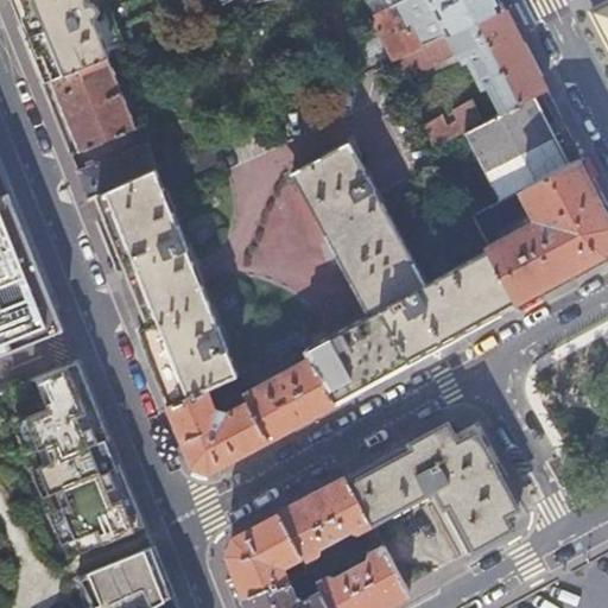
[(19,0),(35,38),(24,43),(32,63),(39,84),(49,80),(107,57),(125,50),(103,0),(19,0)]
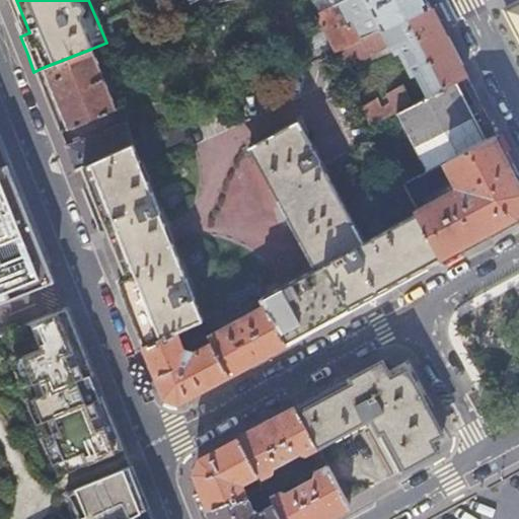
[(179,0),(186,11),(226,0),(179,0)]
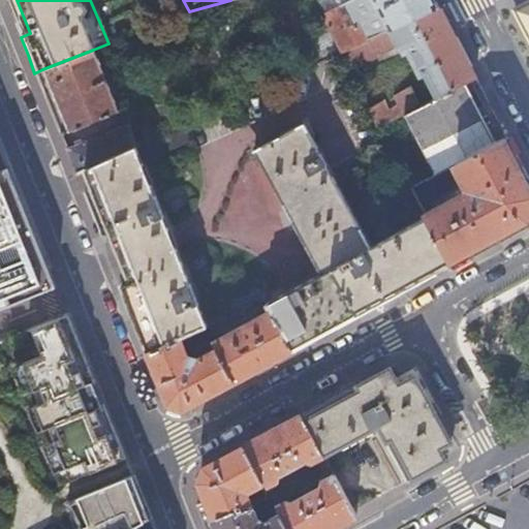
[(332,0),(315,0),(324,17),(322,18),(327,26),(339,52),(343,51),(355,44),(332,0)]
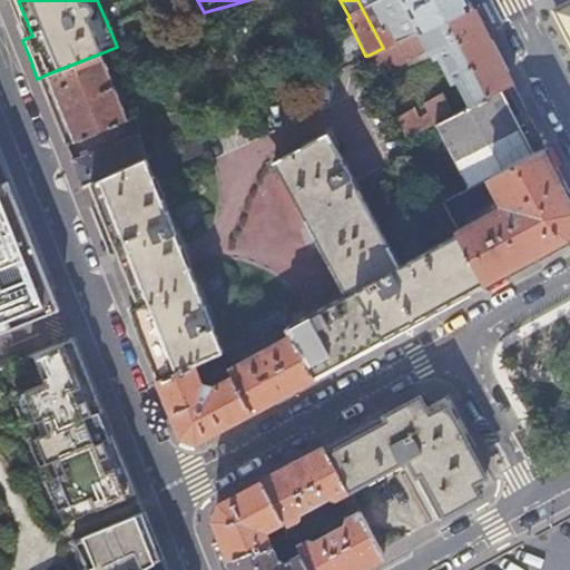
[(367,0),(390,45),(396,42),(389,28),(385,22),(408,11),(419,32),(472,7),(468,0),(367,0)]
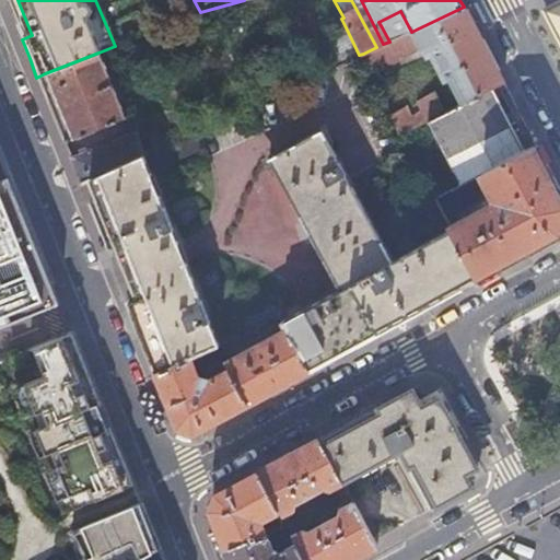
[(559,2),(544,11),(559,43),(559,2)]
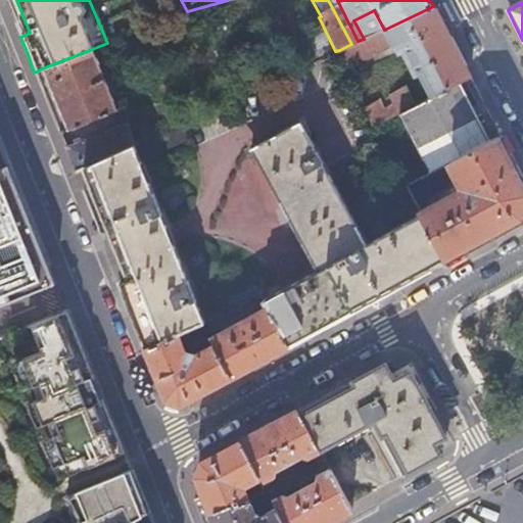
[(358,41),(351,44),(339,50),(344,61),(359,55),(360,57),(391,44),(393,49),(402,45),(430,97),(459,83),(470,77),(463,62),(461,58),(453,43),(441,21),(433,6),(384,30),(374,34),(364,39),(358,41)]
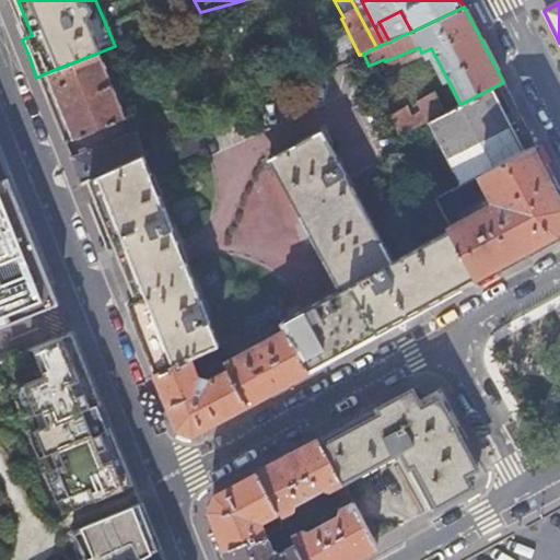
[(400,36),(411,32),(400,11),(378,22),(382,27),(393,22),(400,36)]
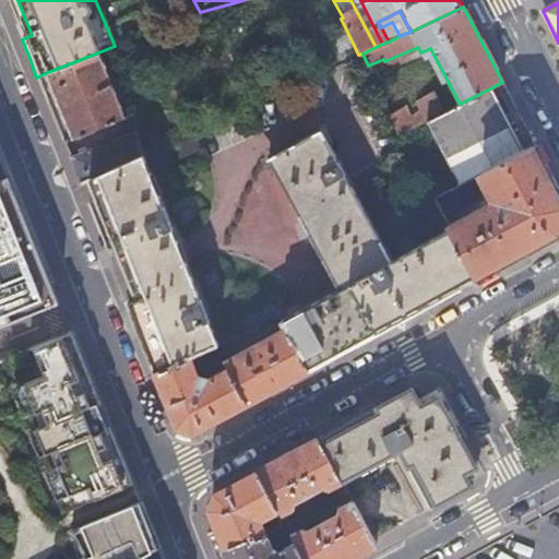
[(381,27),(389,42),(400,36),(392,22),(381,27)]
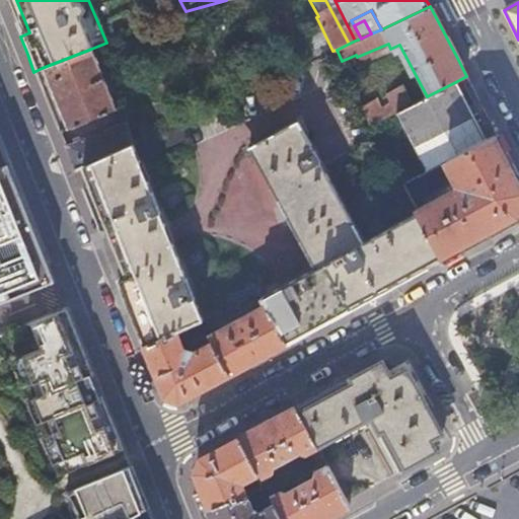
[(332,51),(320,25),(297,38),(309,62),(332,51)]
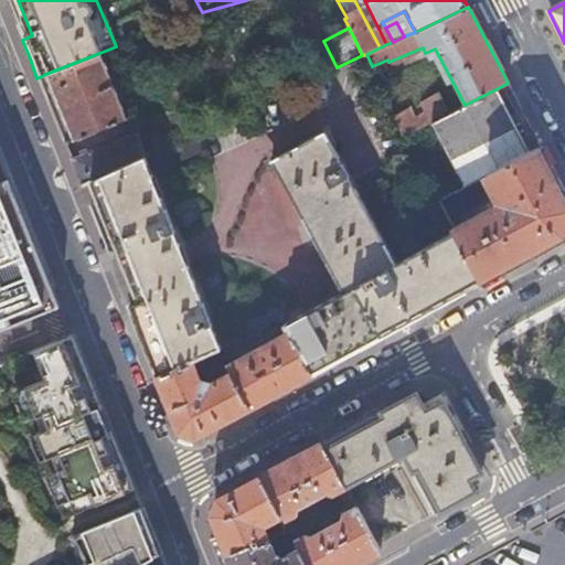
[(99,53),(45,74),(50,85),(72,140),(126,118),(99,53)]
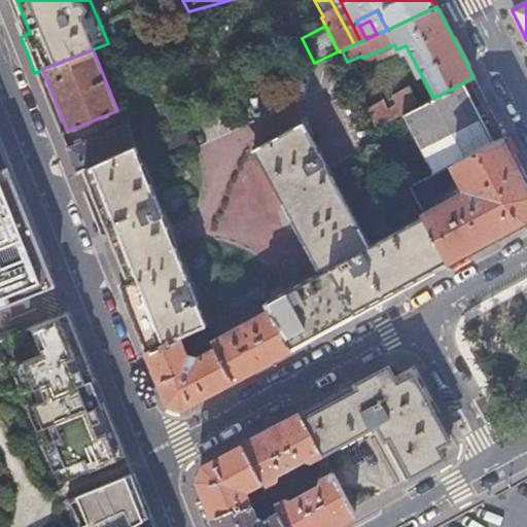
[(462,83),(433,98),(419,106),(401,115),(432,175),(446,168),(455,164),(494,143),(479,113),(462,83)]
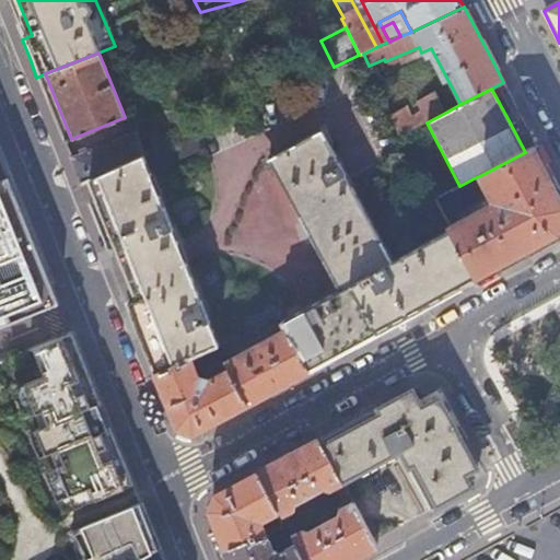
[(421,109),(427,123),(445,113),(433,90),(417,100),(421,109)]
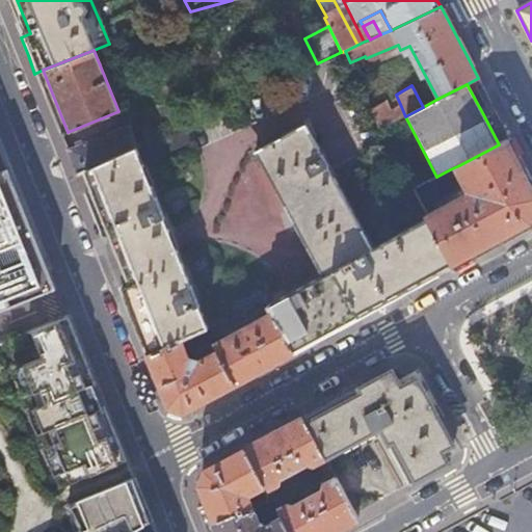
[(383,100),(369,108),(378,131),(393,123),(389,111),(383,100)]
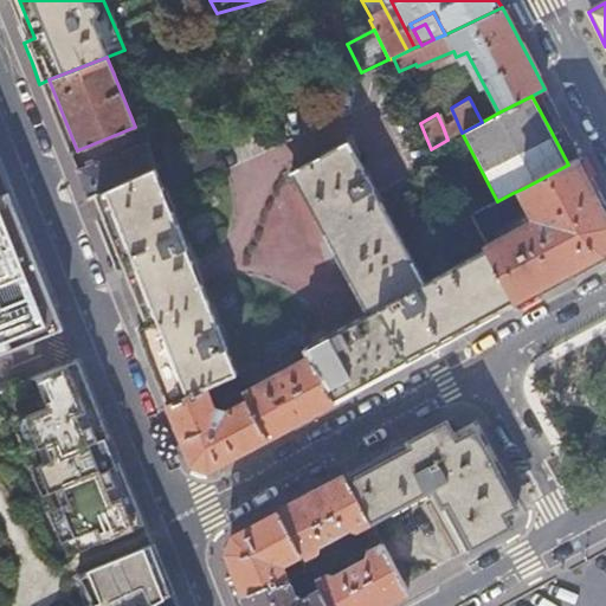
[(456,118),(443,127),(447,140),(462,133),(456,118)]
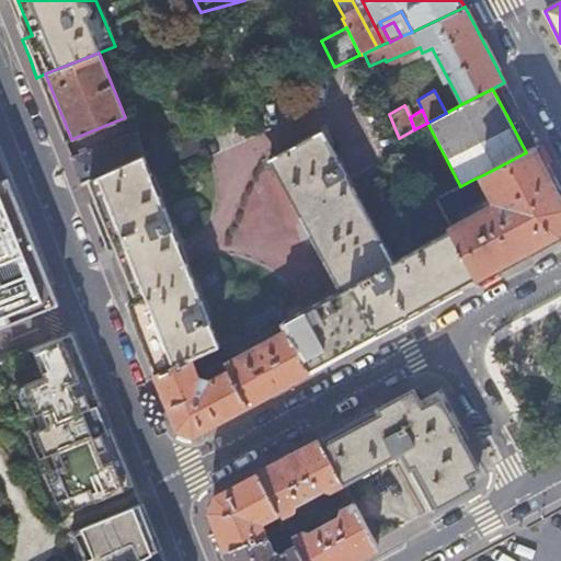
[(477,281),(450,231),(393,261),(321,129),(266,158),(338,290),(279,320),(283,328),(308,371),(320,365),(477,281)]
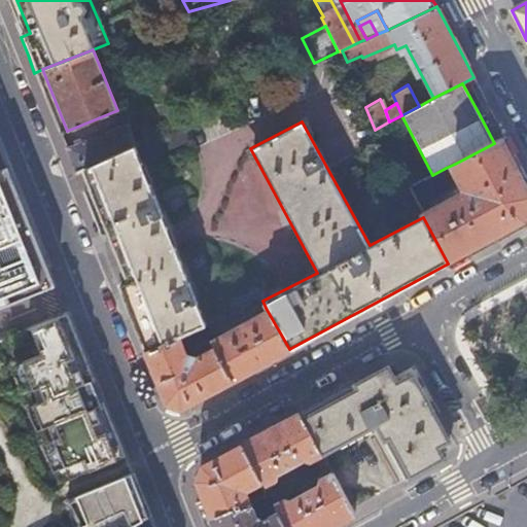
[(126,124),(65,148),(74,173),(83,169),(135,145),(126,124)]
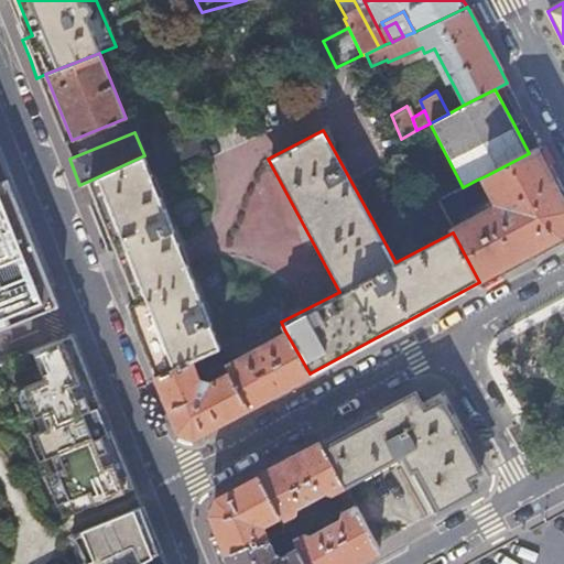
[(126,274),(136,300),(128,304),(156,376),(219,346),(183,258),(176,240),(149,174),(201,150),(193,133),(144,155),(89,181),(126,274)]
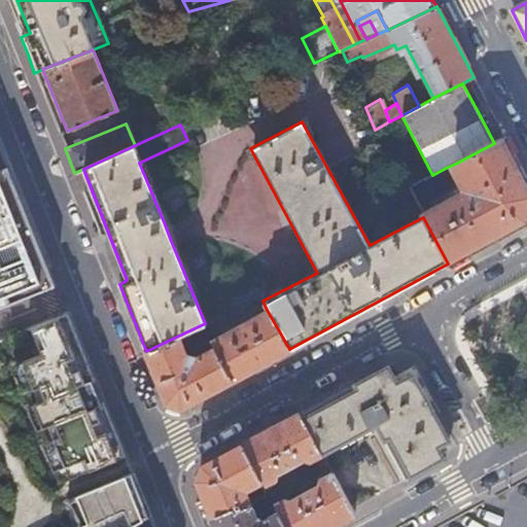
[(422,216),(423,217),(448,264),(471,251),(526,221),(526,180),(522,171),(513,154),(505,139),(504,137),(494,143),(455,164),(469,190),(422,216)]
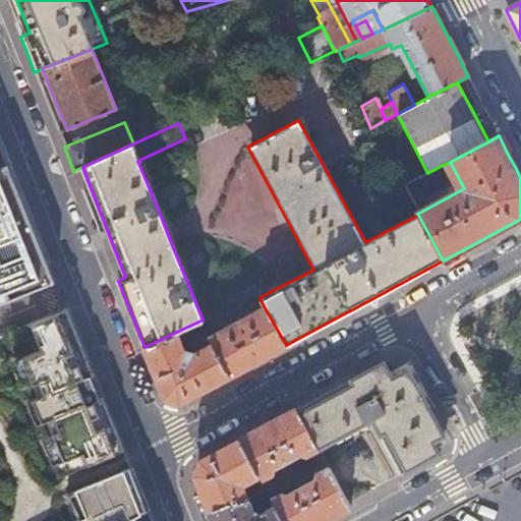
[(500,137),(507,153),(512,150),(505,135),(500,137)]
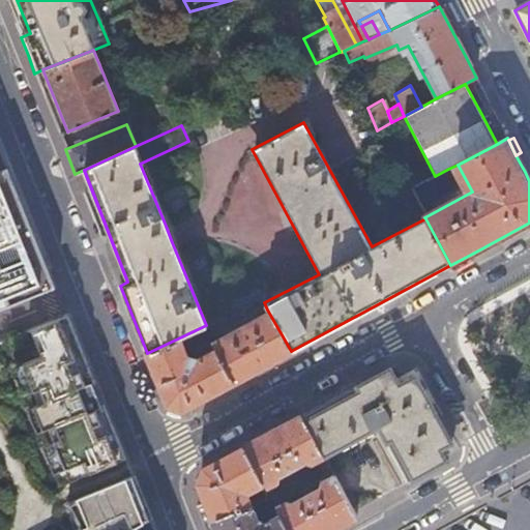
[(0,308),(56,287),(2,153),(0,148),(0,308)]
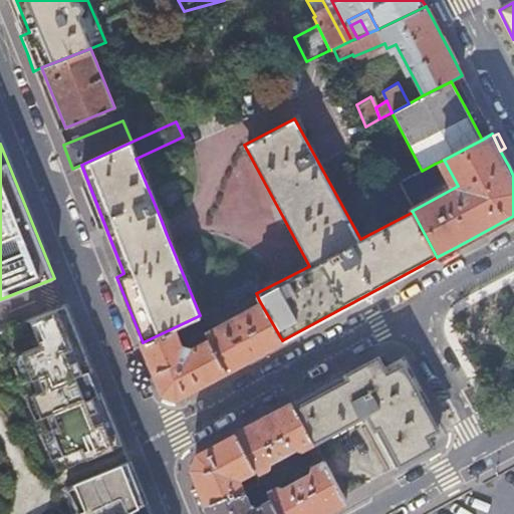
[(422,171),(397,184),(407,201),(443,181),(435,164),(422,171)]
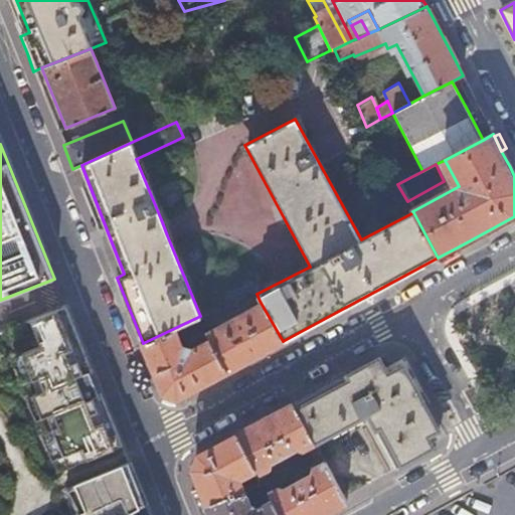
[(207,313),(200,316),(143,343),(163,393),(170,395),(177,398),(203,384),(255,355),(283,341),(260,301),(248,307),(247,308),(246,309),(246,310),(246,312),(219,327),(217,326),(215,325),(207,329),(206,332),(206,334),(202,337),(204,342),(191,349),(188,346),(185,345),(182,345),(179,338),(211,323),(207,313)]
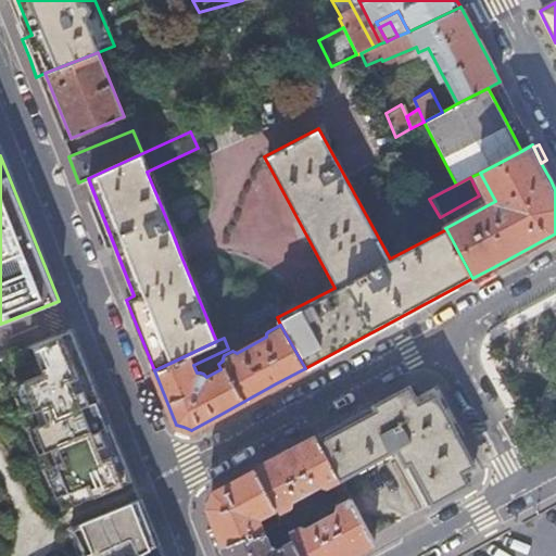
[(45,373),(24,381),(35,409),(40,424),(28,429),(38,454),(51,449),(57,463),(43,467),(55,497),(68,492),(74,505),(131,481),(112,434),(71,331),(34,346),(45,373)]
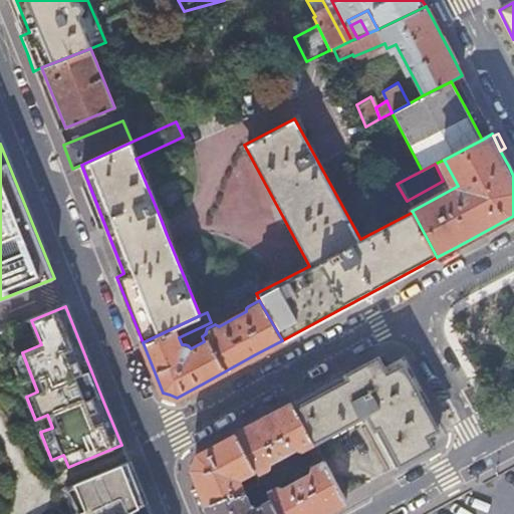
[(32,378),(22,352),(10,357),(20,383),(32,378)]
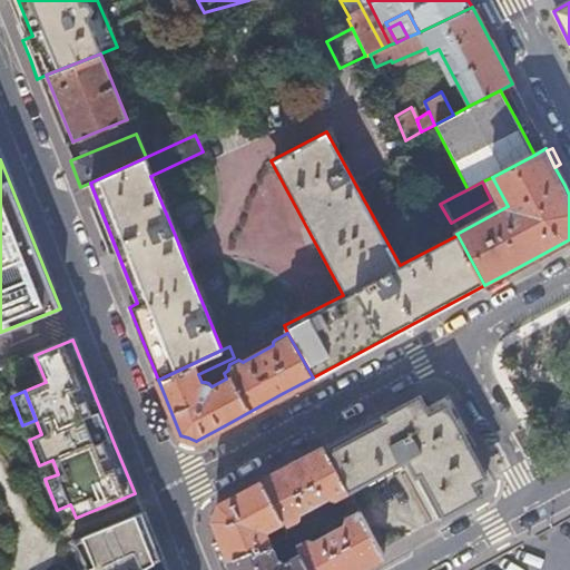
[(446,404),(420,395),(323,448),(346,491),(347,492),(408,460),(440,518),(480,495),(485,475),(478,460),(446,404)]
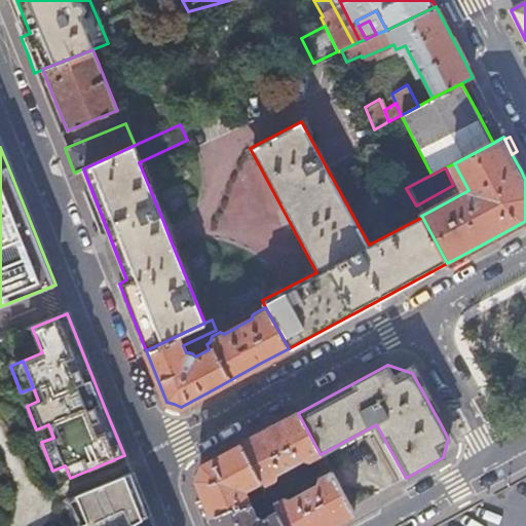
[(261,480),(262,481),(264,482),(275,476),(276,475),(276,474),(276,472),(305,456),(306,457),(306,458),(307,459),(308,459),(309,459),(320,453),(298,413),(269,428),(241,444),(261,480)]
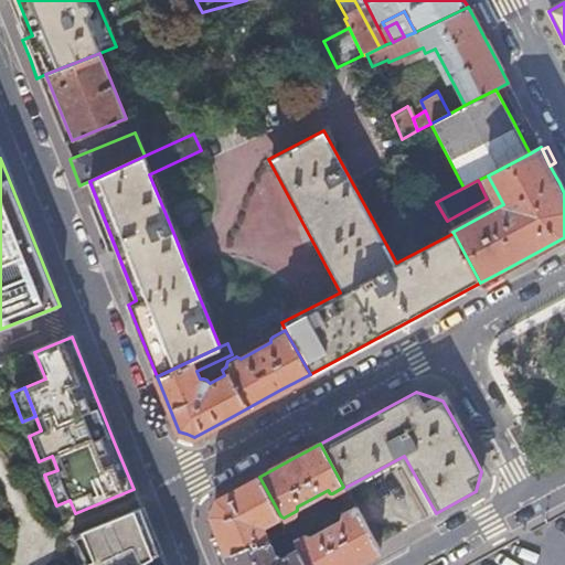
[(265,523),(280,515),(259,477),(217,499),(212,513),(232,564),(306,564),(298,550),(280,558),(278,557),(275,557),(264,528),(265,523)]
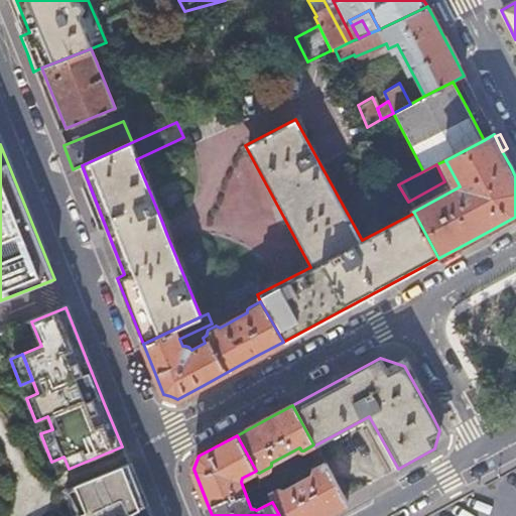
[(65,489),(78,514),(79,515),(148,515),(128,464),(65,489)]
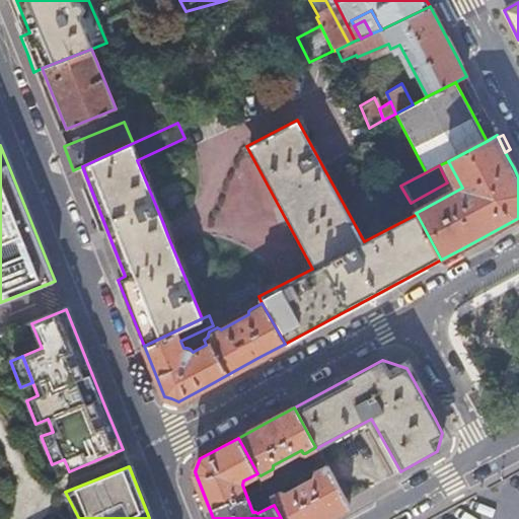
[(272,497),(272,499),(274,505),(281,518),(323,518),(348,506),(346,501),(326,466),(316,472),(315,472),(315,473),(314,474),(315,475),(315,477),(288,493),(287,492),(286,491),(285,491),(284,490),(283,490),(274,495),(273,496),(272,497)]
